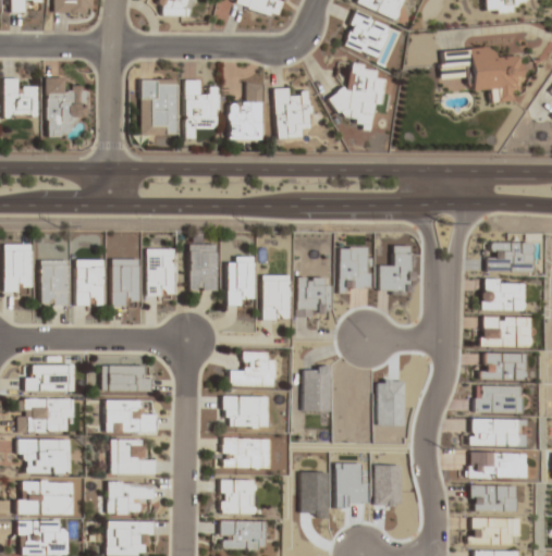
[(11,0),(12,11),(31,11),(31,1),(43,1),(43,0),(11,0)]
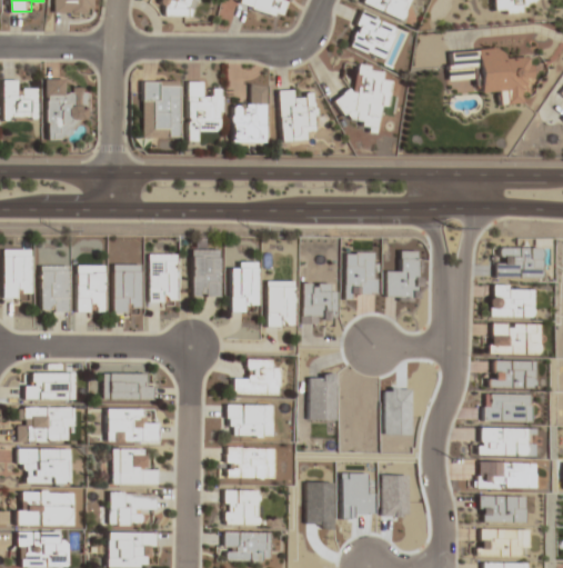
[(57,0),(58,13),(97,13),(97,0),(57,0)]
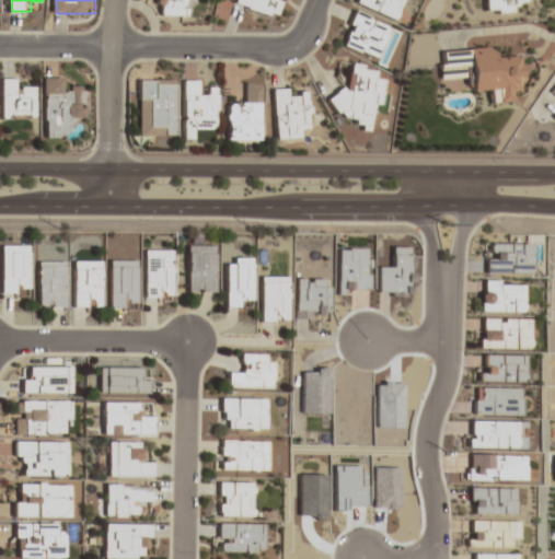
[(163,0),(160,11),(191,21),(197,0),(163,0)]
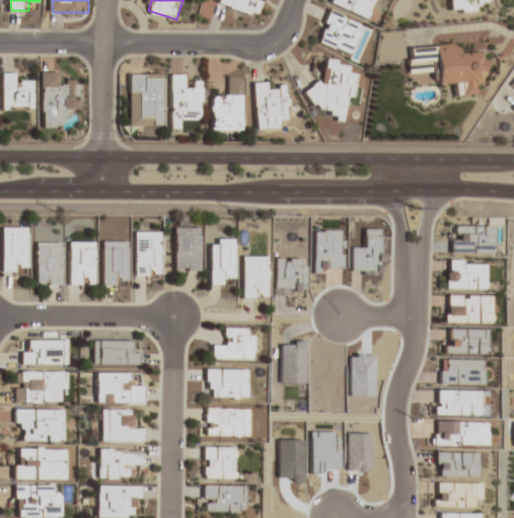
[(258,16),(263,0),(221,0),(220,3),(258,16)]
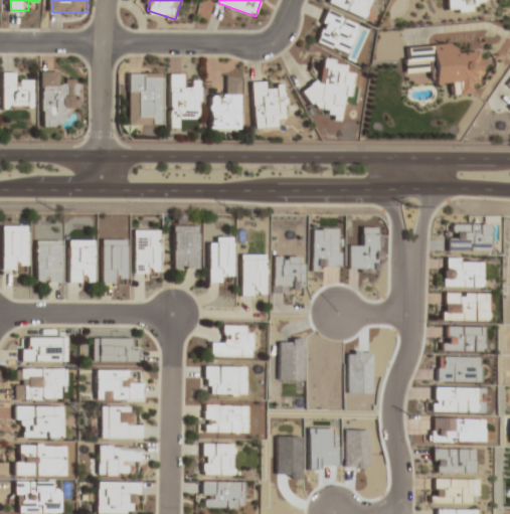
[(331,0),(330,2),(365,18),(374,0),(331,0)]
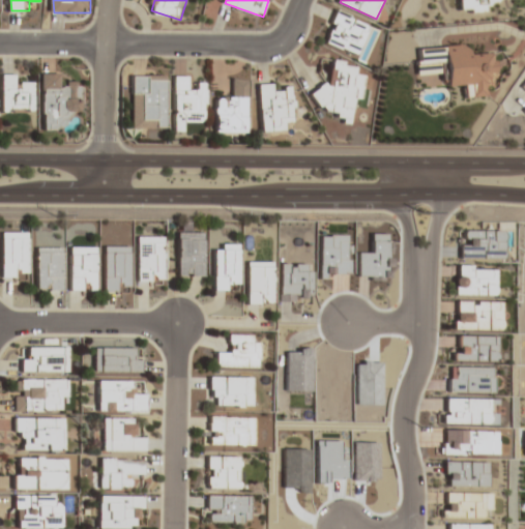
[(461,0),(463,12),(490,10),(490,1),(500,0),(461,0)]
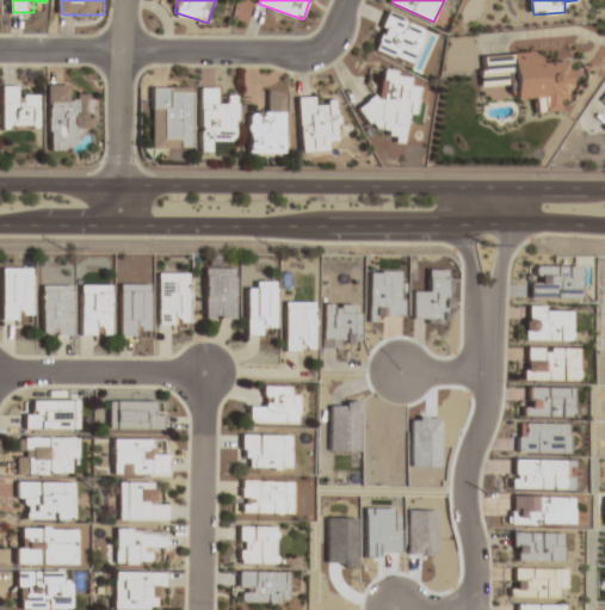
[(415,63),(430,28),(390,12),(376,48),(415,63)]
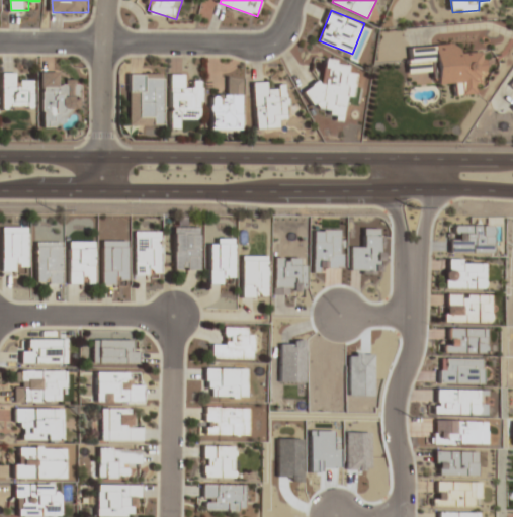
[(410,48),(413,72),(436,70),(438,85),(456,83),(458,96),(483,94),(481,76),(489,75),(487,51),(461,54),(460,44),(410,48)]
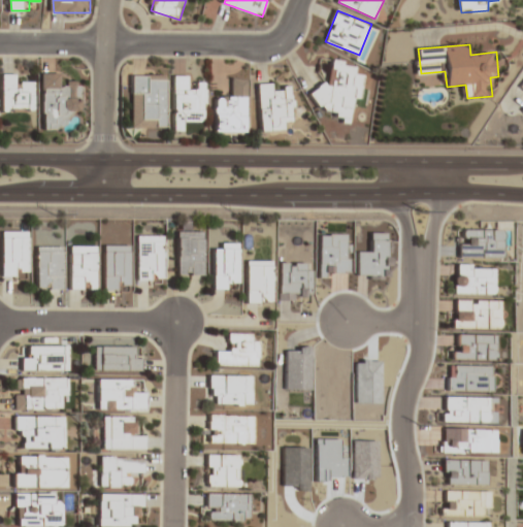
[(359,63),(334,59),(331,83),(319,80),(315,107),(340,110),(339,121),(352,123),(356,97),(364,98),(367,75),(357,73),(359,63)]
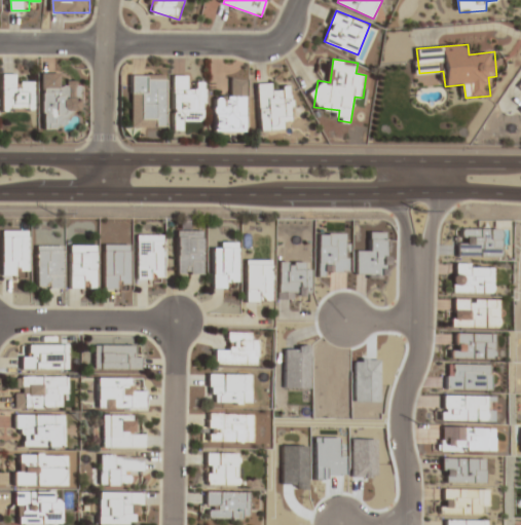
[(44,128),(66,128),(66,116),(78,116),(78,82),(63,82),(63,72),(43,73),(44,128)]
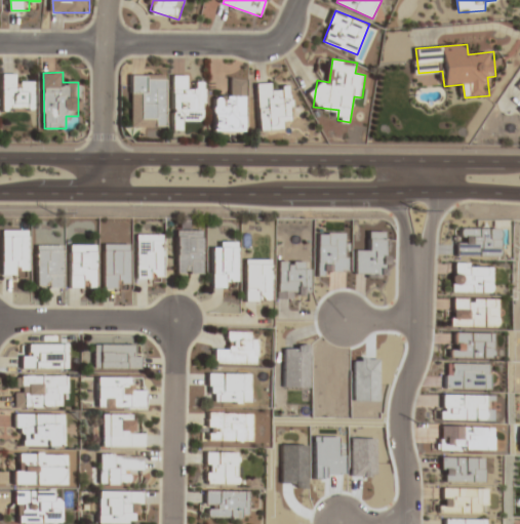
[(4,111),(37,111),(37,82),(18,82),(18,74),(4,74),(4,111)]
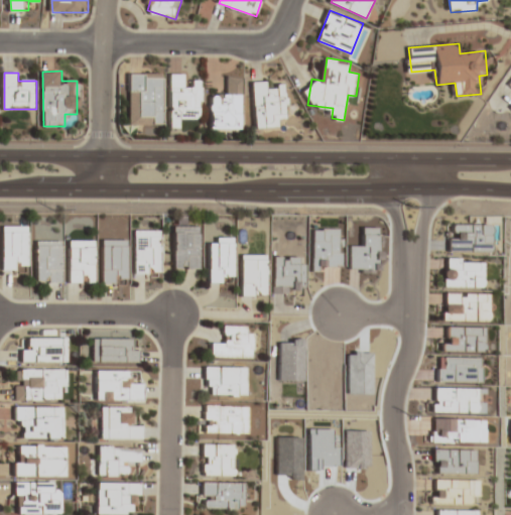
[(165,73),(131,73),(131,125),(165,125),(165,73)]
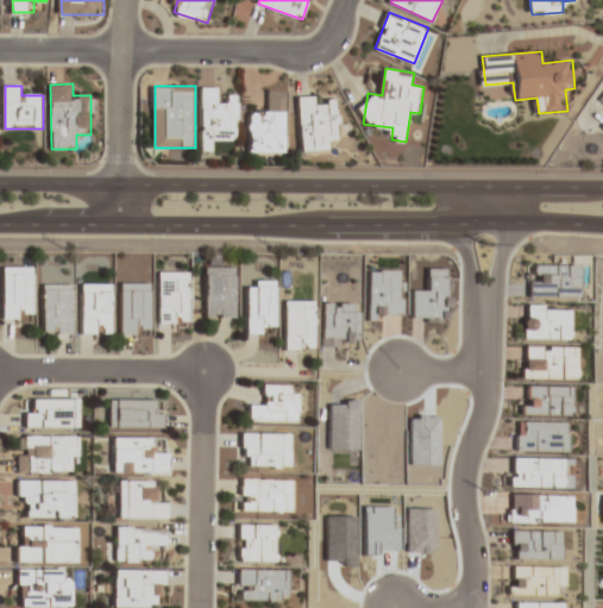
[(202,149),(215,149),(215,138),(240,138),(240,96),(223,96),(223,86),(202,86),(202,149)]
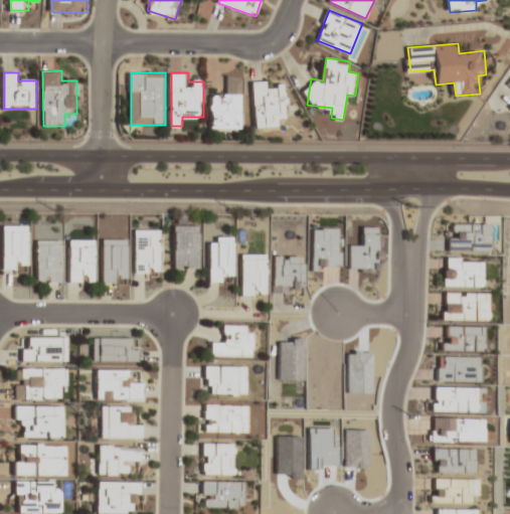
[(243,129),(244,76),(227,75),(227,96),(211,96),(211,129),(243,129)]
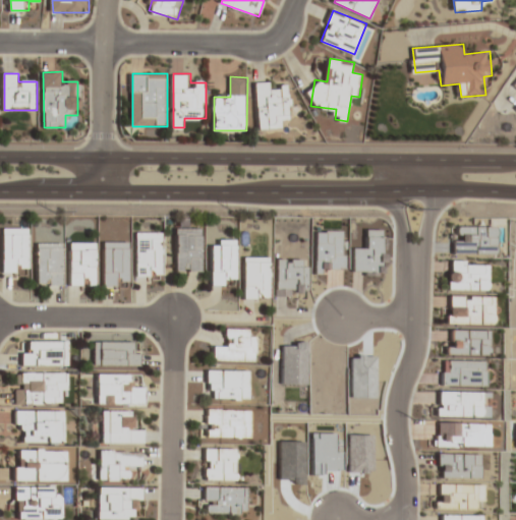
[(256,82),(259,129),(284,128),(283,119),(292,119),(291,87),(274,88),(274,81),(256,82)]
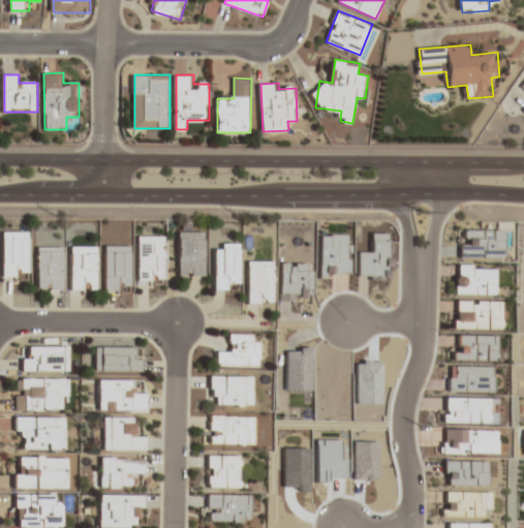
[(505,258),(505,229),(466,229),(466,245),(462,245),(462,258),(505,258)]
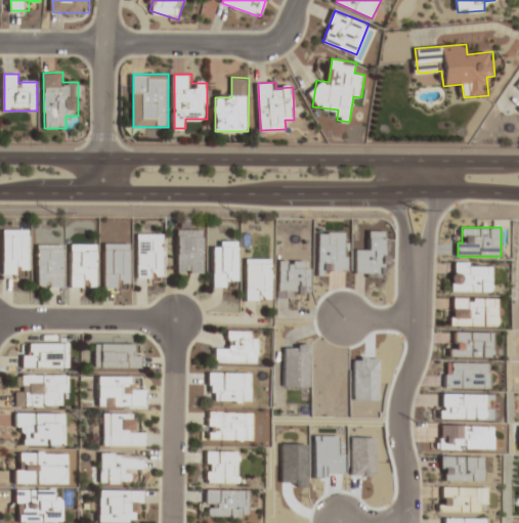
[(205,229),(179,229),(179,274),(205,274),(205,229)]
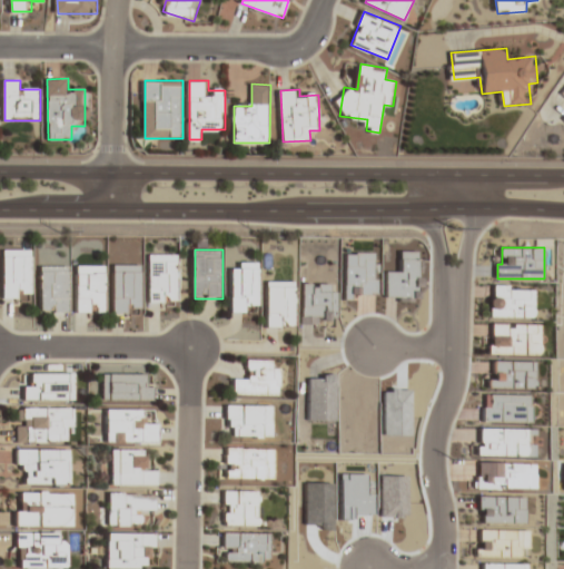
[(33,302),(33,251),(5,251),(5,302),(33,302)]
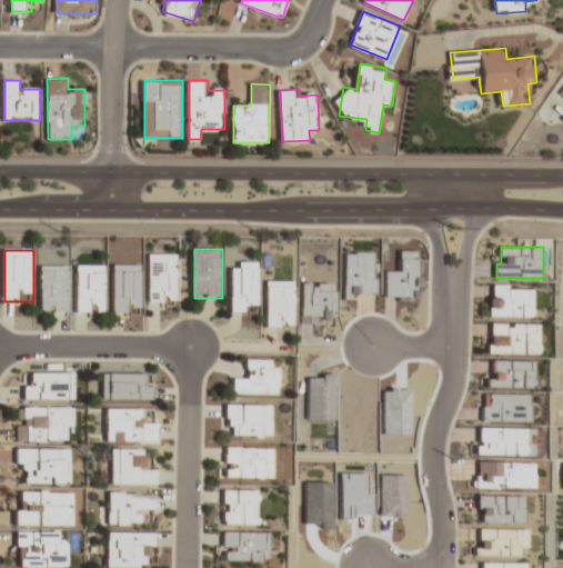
[(179,253),(150,253),(150,301),(179,301),(179,253)]
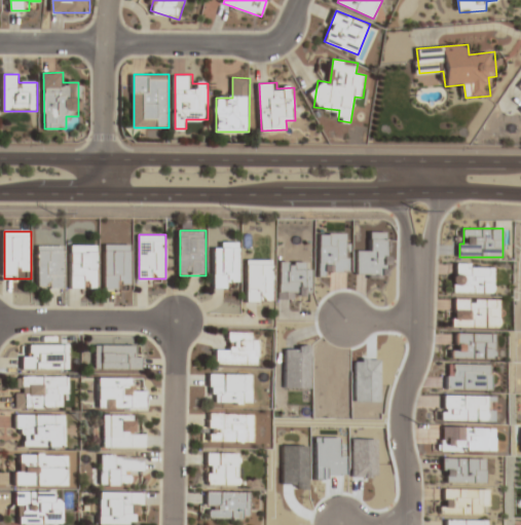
[(132,244),(106,244),(106,289),(132,289),(132,244)]
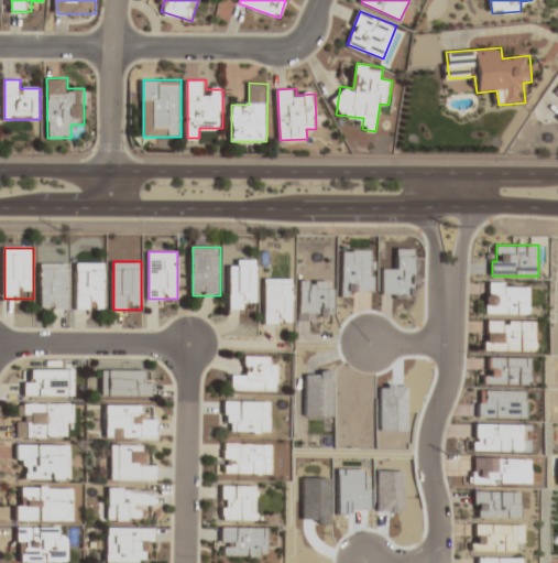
[(77,262),(77,310),(105,310),(105,262),(77,262)]
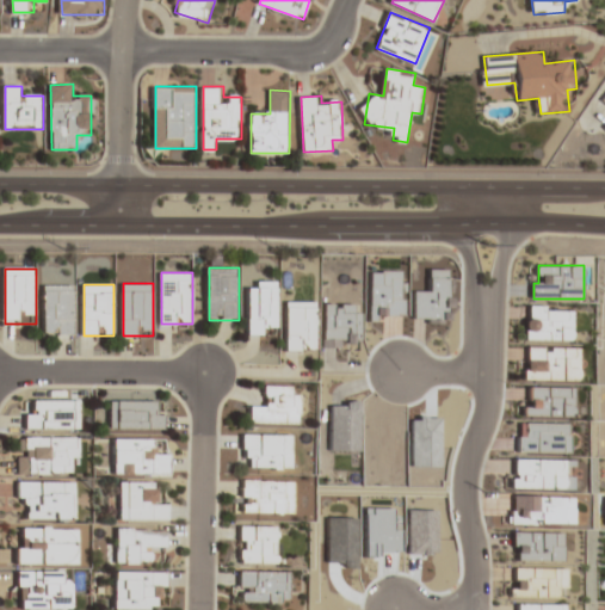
[(75,285),(44,285),(44,337),(75,337),(75,285)]
